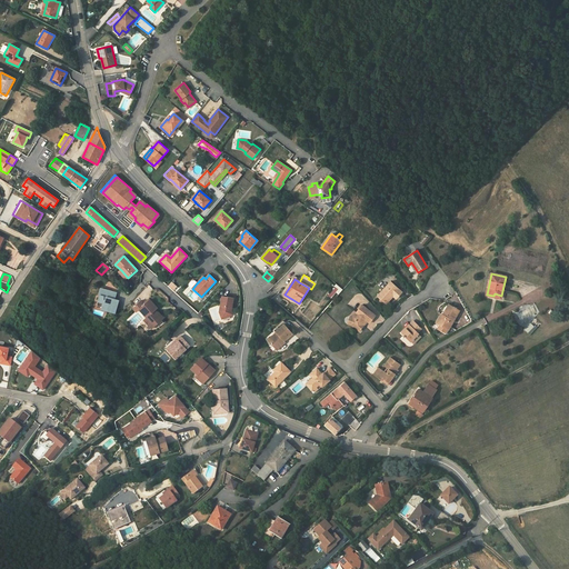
[(390,281),(378,296),(386,303),(393,295),(397,298),(402,292),(390,281)]
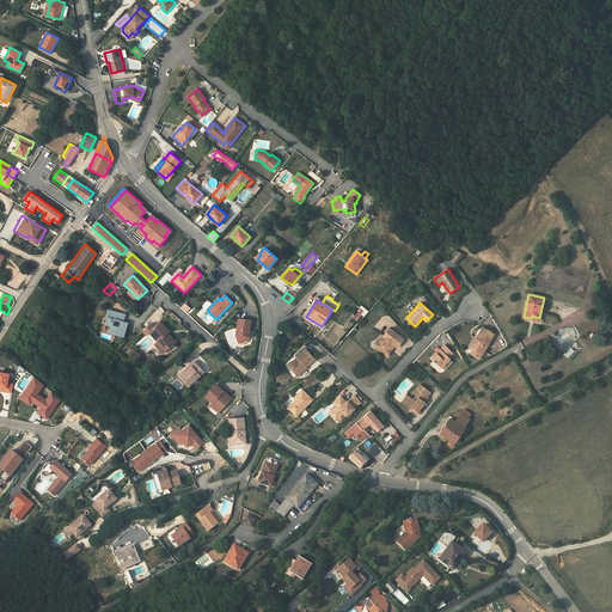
[(366,308),(355,320),(359,324),(369,311),(366,308)]
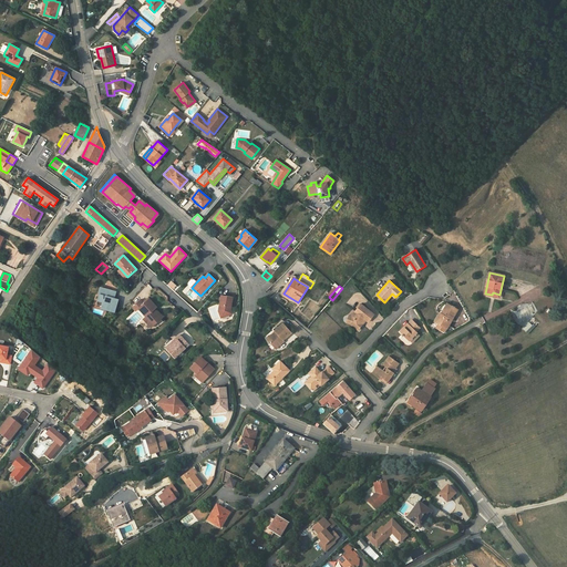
[(114,292),(102,288),(96,305),(106,308),(107,310),(113,312),(116,303),(115,303),(112,302),(113,299),(114,292)]
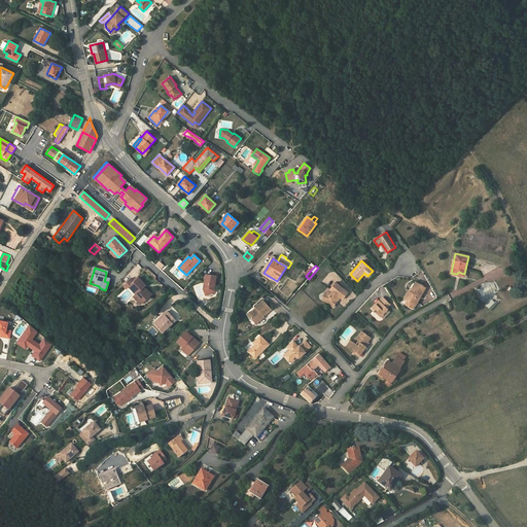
[(206,275),(204,289),(206,295),(214,292),(212,288),(213,285),(215,285),(216,277),(206,275)]
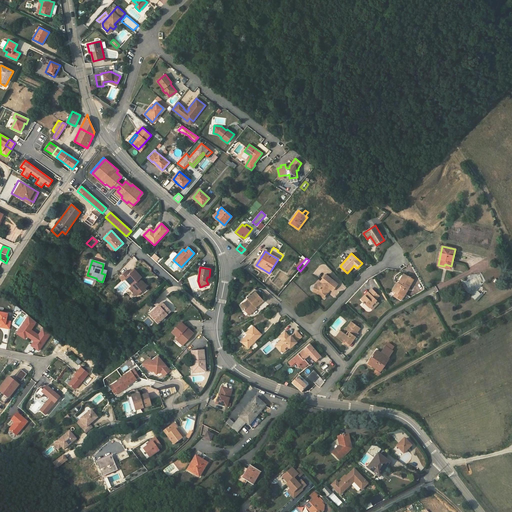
[(124,279),(131,287),(129,289),(136,297),(141,292),(139,290),(145,285),(142,282),(140,281),(141,278),(134,270),(130,274),(124,279)]
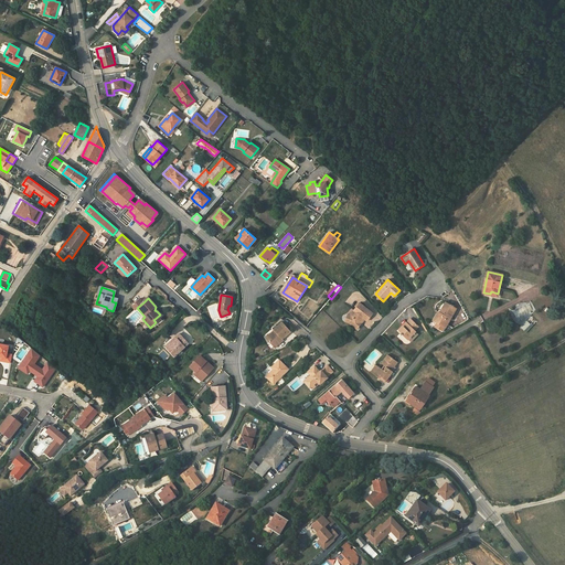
[(137,308),(144,302),(140,299),(134,305),(131,307),(135,310),(137,308)]
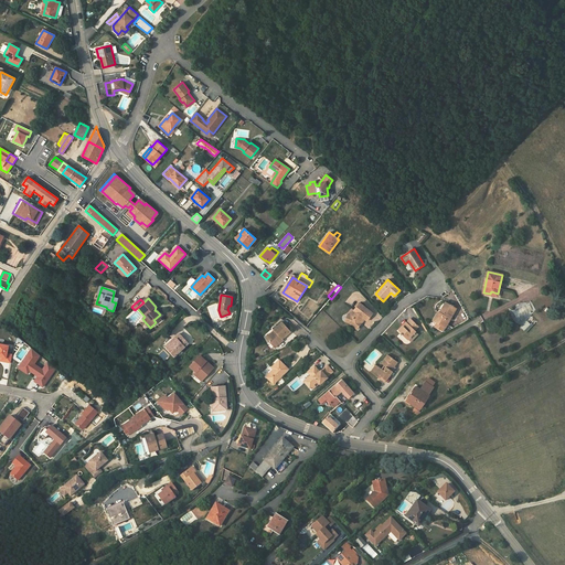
[(348,313),(345,321),(349,322),(356,329),(361,323),(360,322),(363,318),(364,319),(366,321),(373,313),(360,302),(354,310),(355,311),(352,316),(350,315),(348,313)]
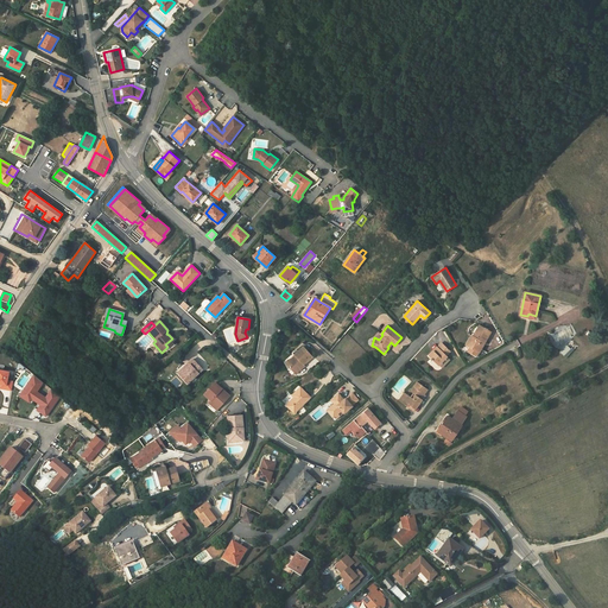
[(491,331),(479,325),(473,336),(474,337),(469,346),(479,352),(491,331)]
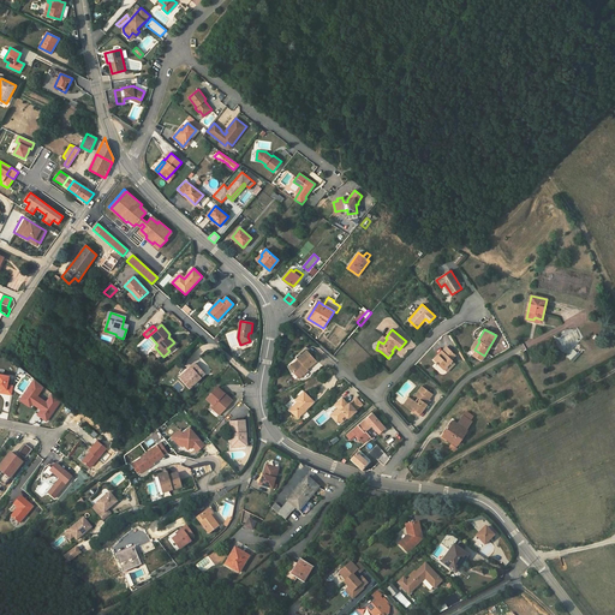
[(439,354),(434,359),(443,369),(445,369),(452,360),(452,359),(455,356),(447,347),(442,351),(443,352),(440,356),(439,354)]
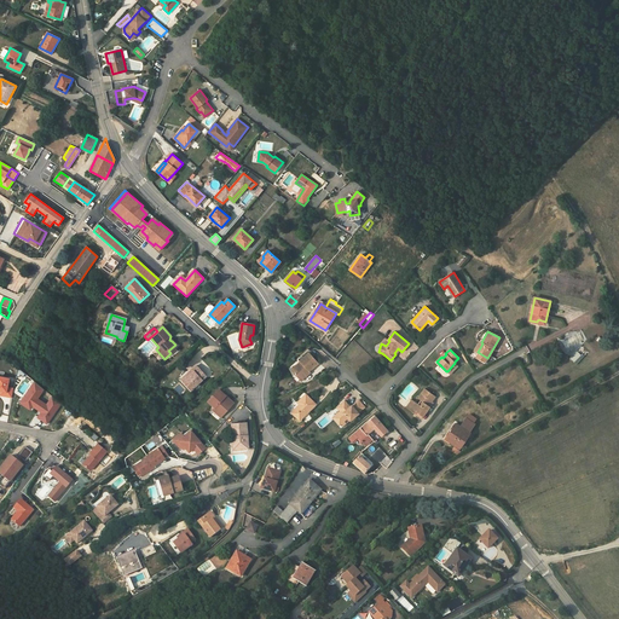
[(308,352),(300,360),(300,362),(301,363),(293,371),(301,381),(311,372),(310,371),(318,363),(308,352)]
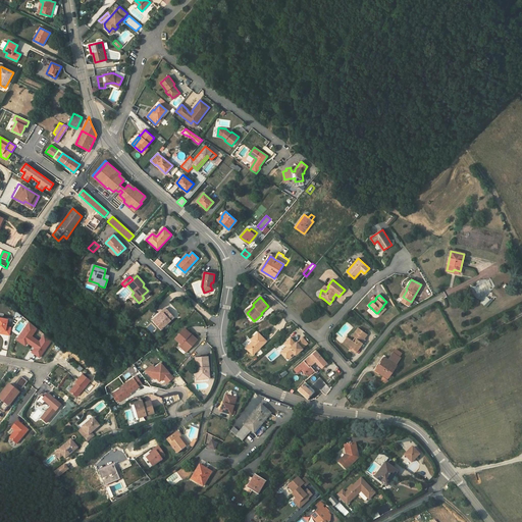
[(487,297),(481,303),(484,305),(489,300),(487,297)]
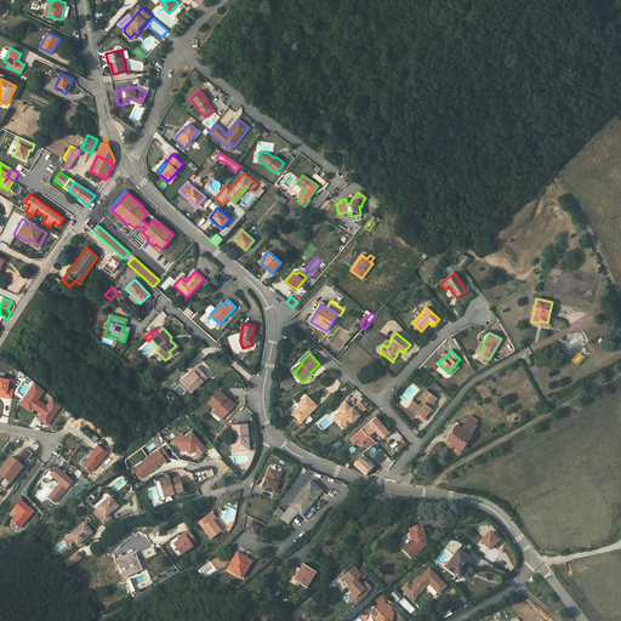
[(449,372),(451,375),(460,368),(456,364),(449,372)]
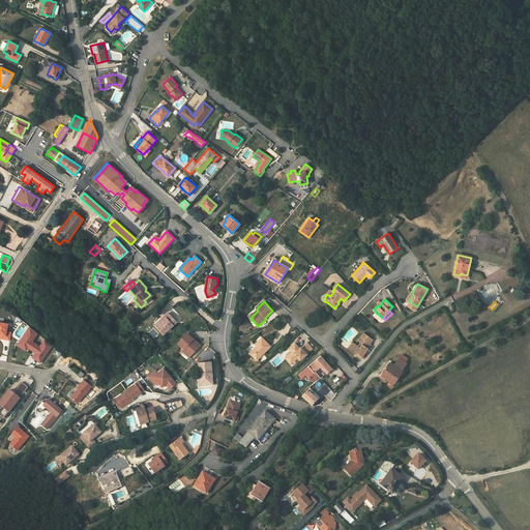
[(168,314),(165,317),(166,318),(156,327),(164,334),(176,322),(168,314)]
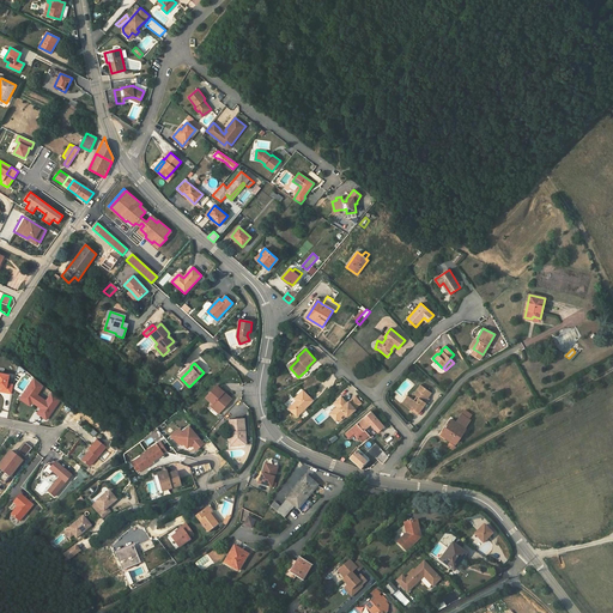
[(190,366),(180,376),(181,378),(192,368),(190,366)]
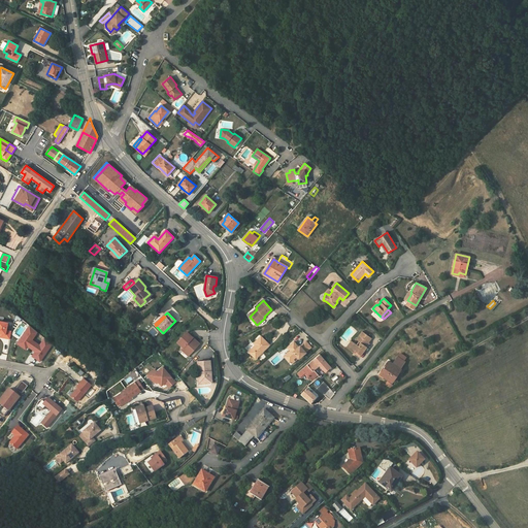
[(0,332),(0,333),(5,334),(4,338),(10,339),(11,331),(6,330),(7,329),(8,323),(0,321),(0,332)]
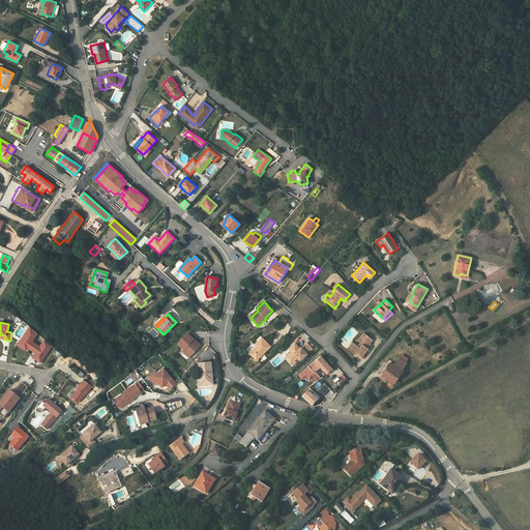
[(154,339),(158,333),(152,328),(148,332),(154,339)]
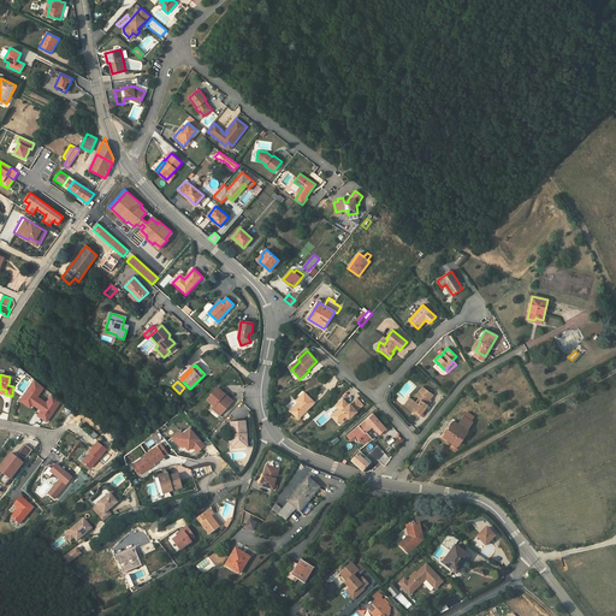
[(43,389),(34,383),(24,397),(33,404),(42,410),(39,415),(47,421),(60,403),(51,397),(46,403),(37,397),(43,389)]
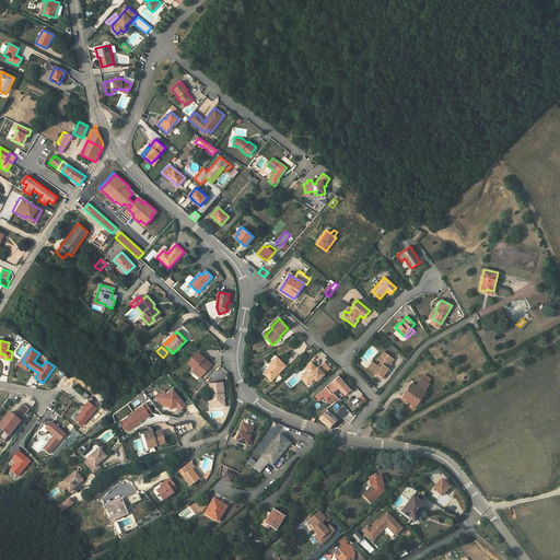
[(375,363),(370,371),(375,374),(376,373),(383,377),(392,363),(391,363),(394,359),(384,351),(381,356),(384,358),(381,362),(378,365),(375,363)]
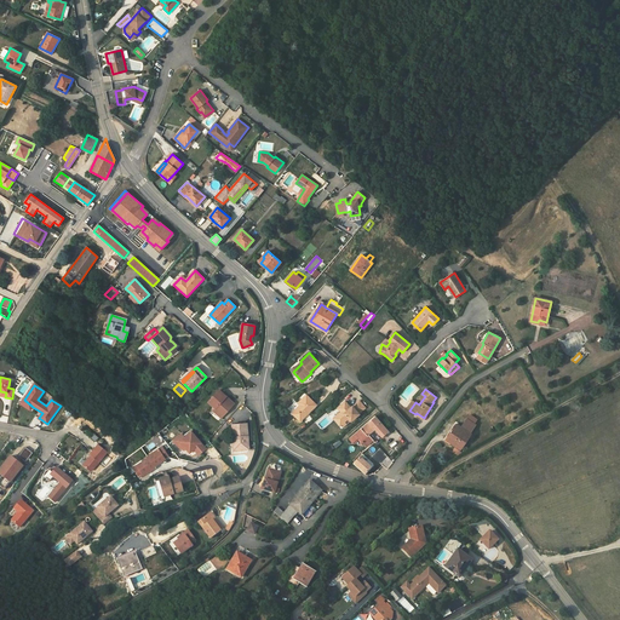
[(208,402),(214,408),(213,411),(220,418),(231,407),(223,400),(225,396),(219,390),(208,402)]
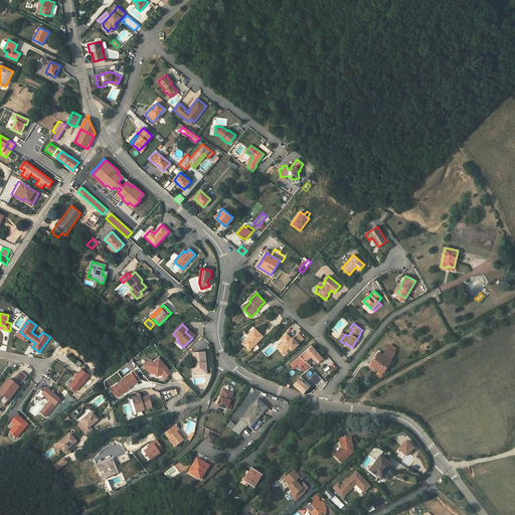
[(249,336),(242,343),(249,349),(263,336),(254,328),(247,334),(249,336)]
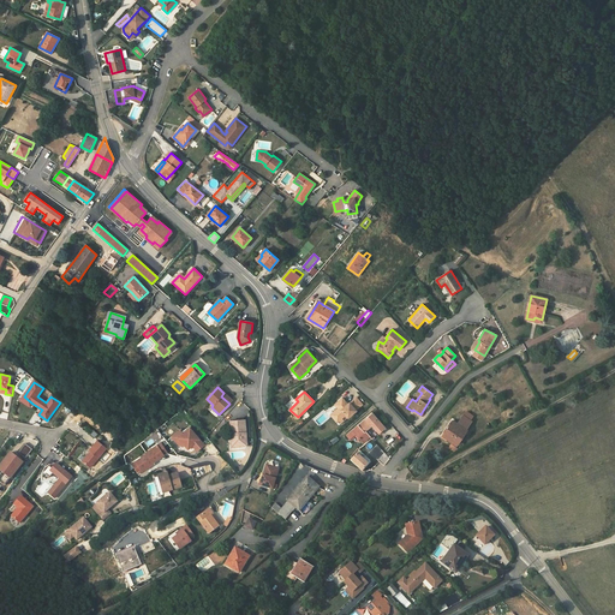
[(232,400),(224,393),(221,396),(230,404),(232,400)]
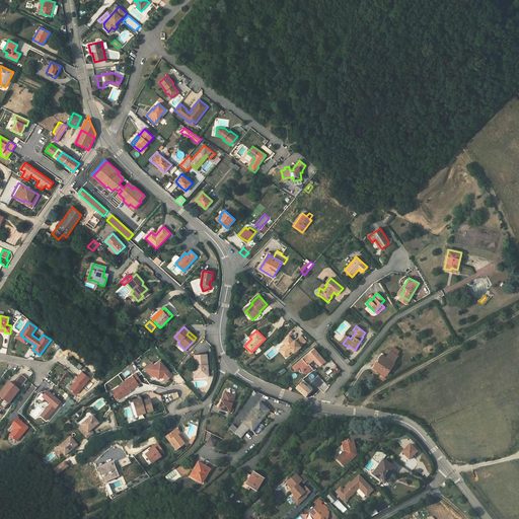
[(289,336),(283,341),(286,345),(283,347),(284,349),(281,352),(285,356),(286,355),(292,350),(294,352),(300,347),(300,346),(305,342),(301,336),(295,341),(295,340),(293,342),(292,341),(292,340),(289,336)]
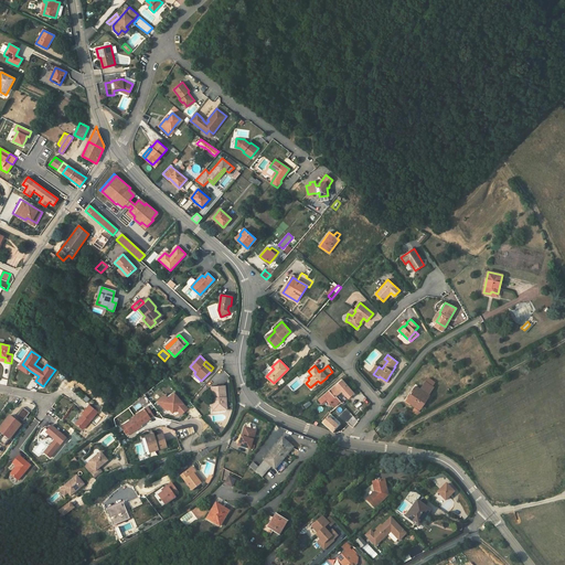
[(323,395),(318,400),(321,404),(327,398),(333,406),(340,401),(336,396),(341,392),(348,398),(354,393),(342,379),(336,384),(323,395)]
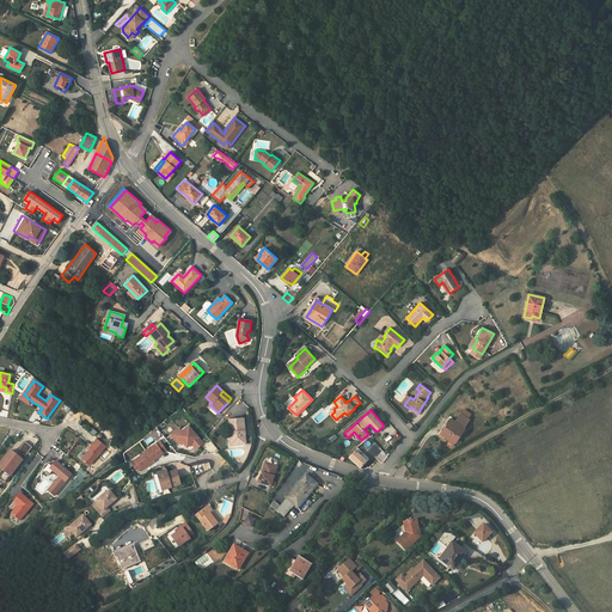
[(452,420),(441,434),(454,442),(464,428),(463,427),(469,418),(461,414),(456,422),(452,420)]
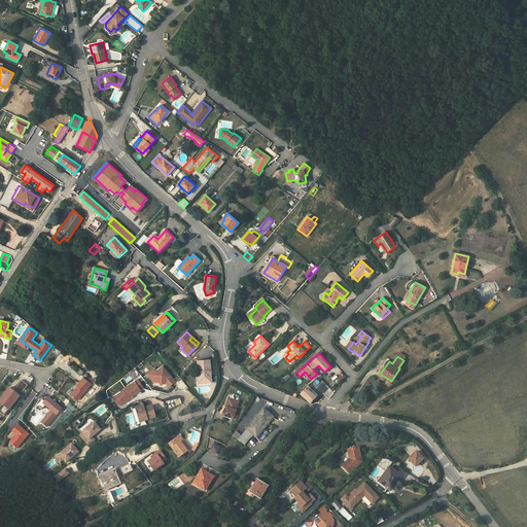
[(210,359),(198,361),(199,372),(200,372),(201,383),(208,382),(208,381),(212,381),(211,374),(210,374),(210,371),(211,371),(210,359)]
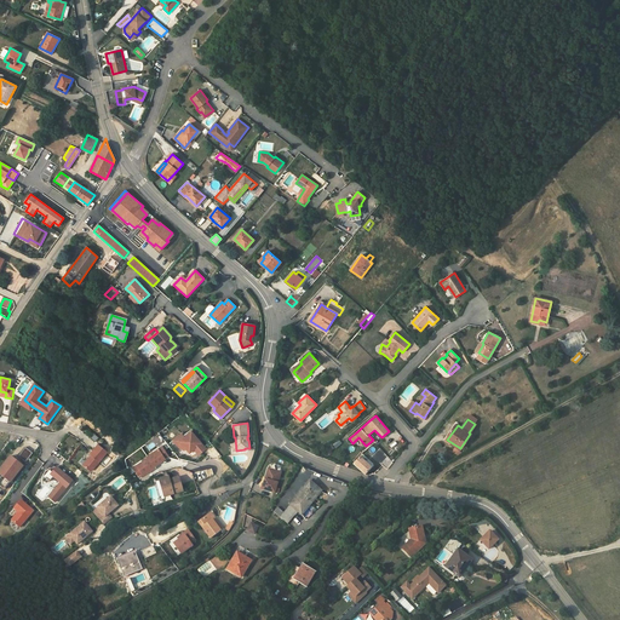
[(191,431),(178,442),(184,449),(185,448),(189,452),(194,448),(199,454),(206,448),(191,431)]
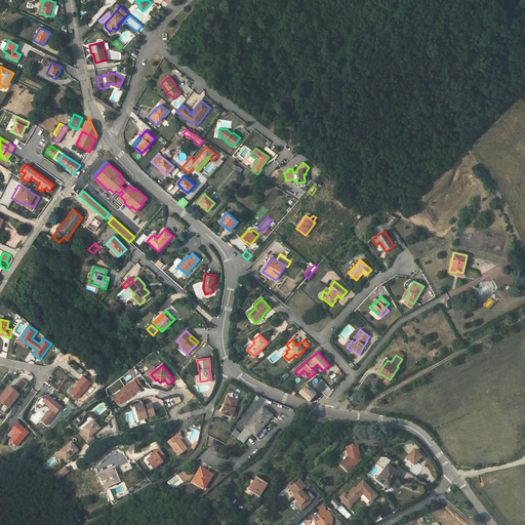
[(77,385),(78,386),(74,391),(71,395),(77,399),(90,382),(84,376),(77,385)]
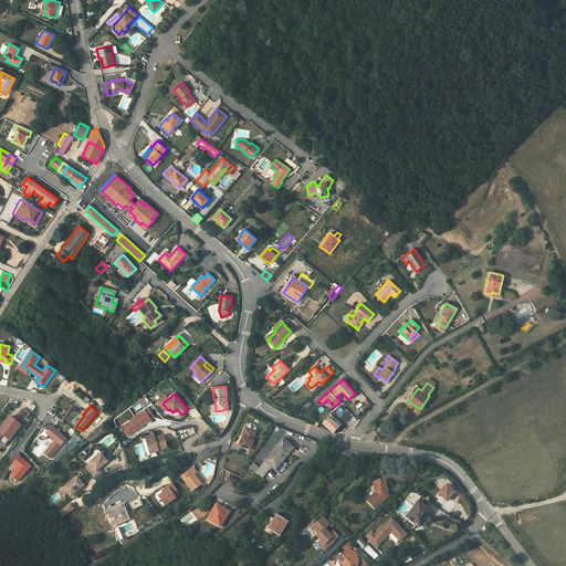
[(23,423),(30,415),(23,409),(17,418),(23,423)]
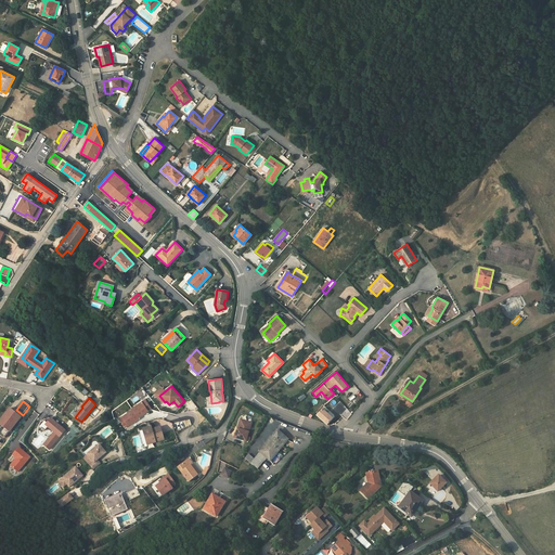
[(121,421),(125,427),(128,425),(139,418),(138,417),(149,411),(147,411),(151,409),(147,402),(144,404),(142,401),(132,409),(132,410),(123,415),(125,418),(121,421)]
